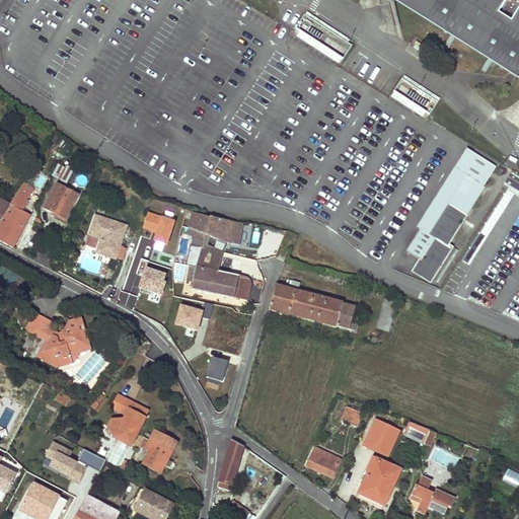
[(518,0),(399,0),(404,3),(400,9),(443,36),(447,29),(518,75),(518,72),(518,0)]
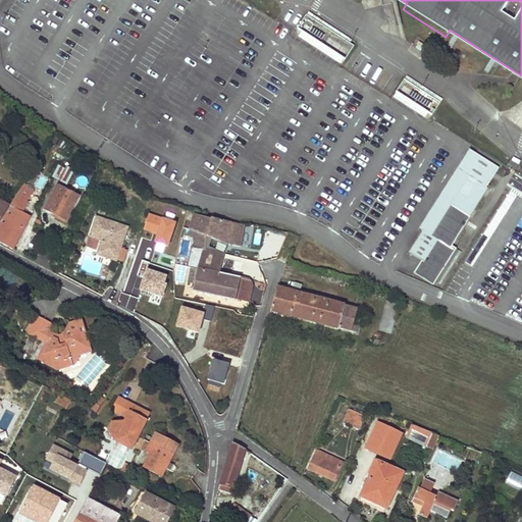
[(354,42),(306,10),(297,24),(345,56),(354,42)]
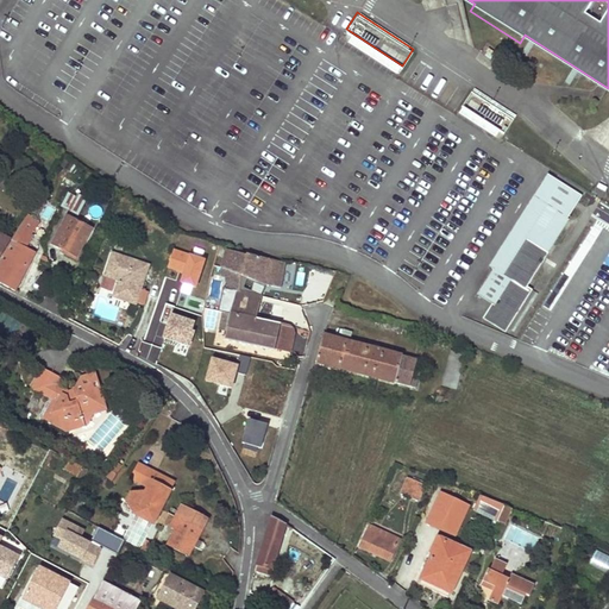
[(514,113),(471,86),(460,102),(503,130),(514,113)]
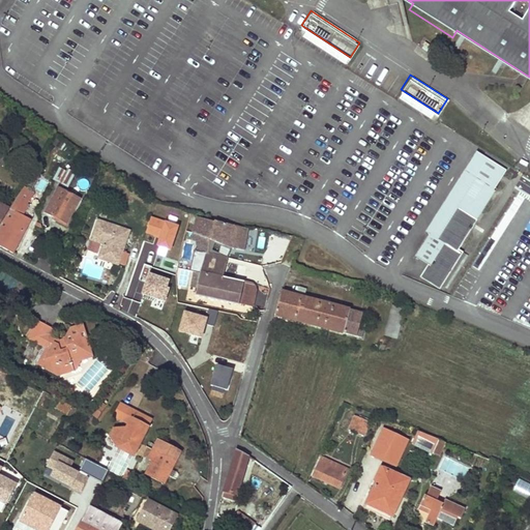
[(423,277),(439,287),(461,253),(457,251),(506,171),(479,153),(467,173),(476,179),(438,240),(444,244),(430,266),(423,277)]
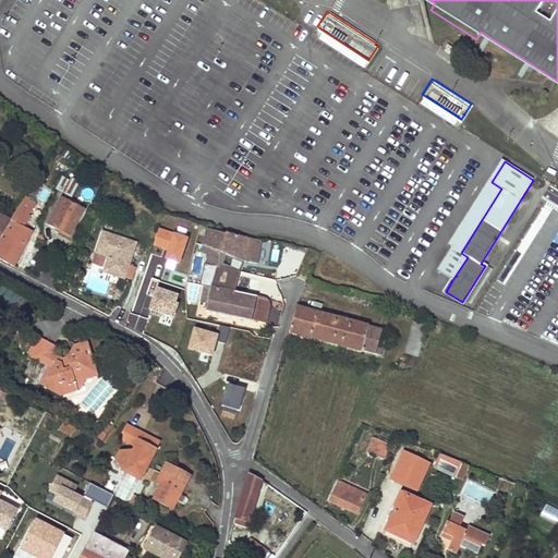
[(72,197),(80,183),(71,179),(70,181),(62,178),(56,190),(72,197)]
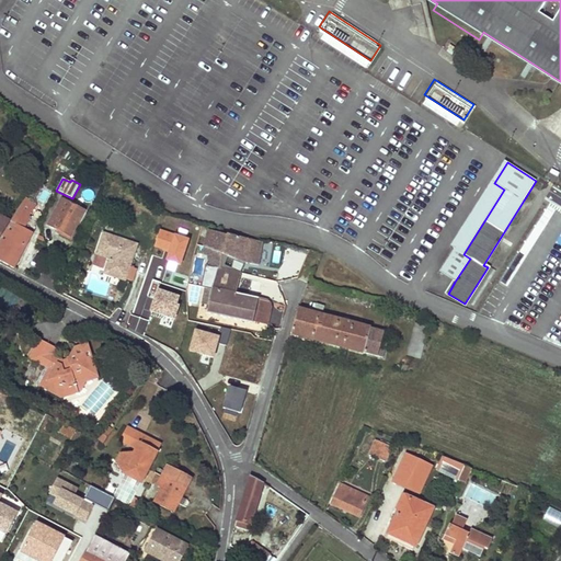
[(504,190),(494,183),(453,248),(455,249),(464,254),(504,190)]
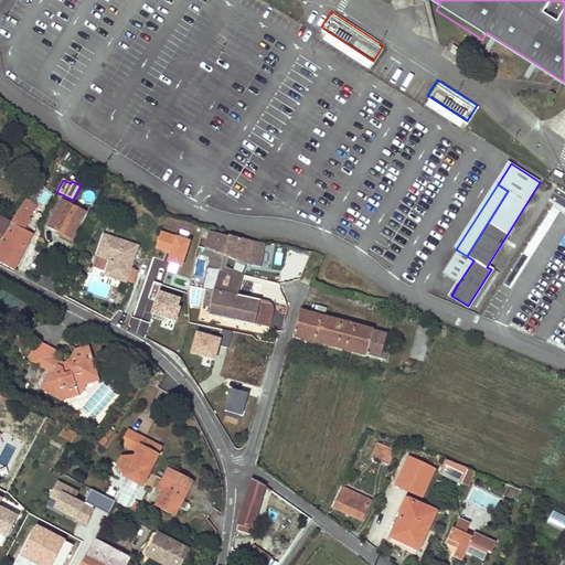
[(34,208),(24,201),(11,223),(0,240),(0,263),(14,270),(33,234),(24,230),(30,219),(28,217),(34,208)]
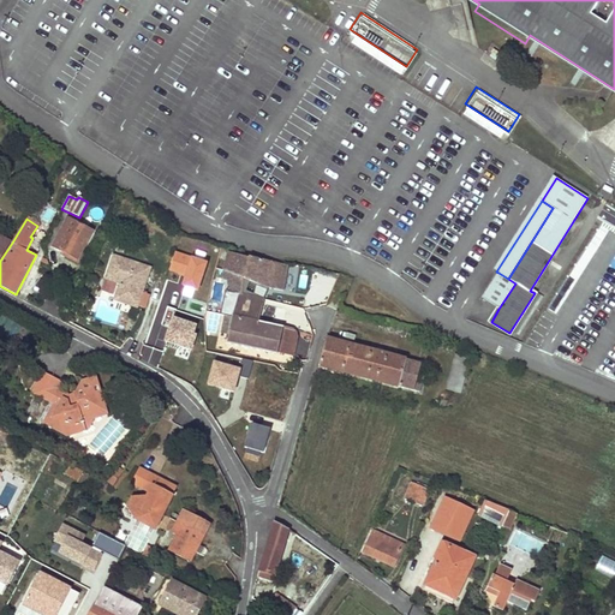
[(93,232),(67,219),(53,246),(64,251),(63,255),(79,263),(84,255),(81,254),(93,232)]
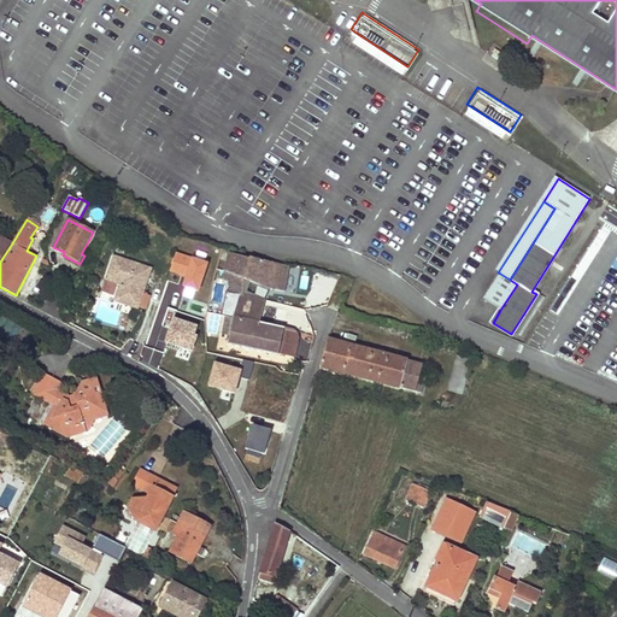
[(7,241),(0,253),(0,262),(12,244),(7,241)]
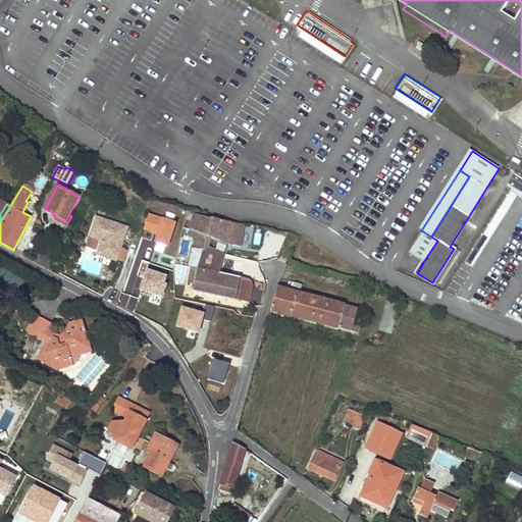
[(211,218),(195,214),(189,238),(197,240),(196,248),(192,247),(188,267),(191,268),(198,269),(195,283),(193,292),(236,301),(236,299),(249,302),(252,290),(252,288),(252,284),(251,282),(249,281),(248,280),(226,275),(228,268),(223,267),(222,274),(219,274),(223,258),(223,255),(227,247),(225,245),(225,244),(241,247),(245,225),(233,223),(225,220),(211,217),(211,218)]
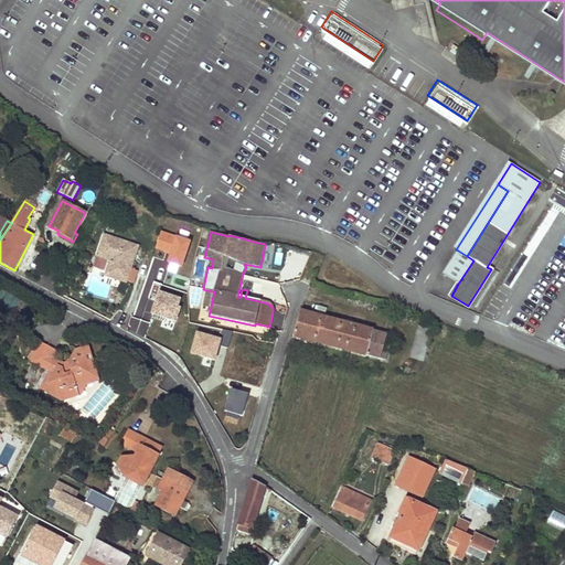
[(156,249),(170,254),(167,264),(181,268),(189,242),(160,233),(156,249)]
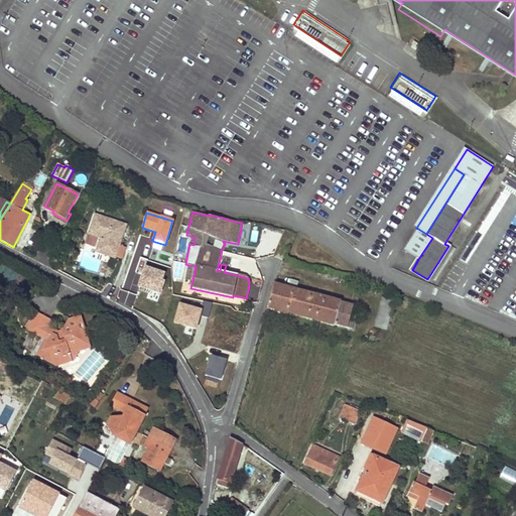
[(102,253),(115,258),(116,256),(122,258),(125,247),(119,245),(126,225),(96,214),(89,233),(101,238),(97,248),(102,253)]
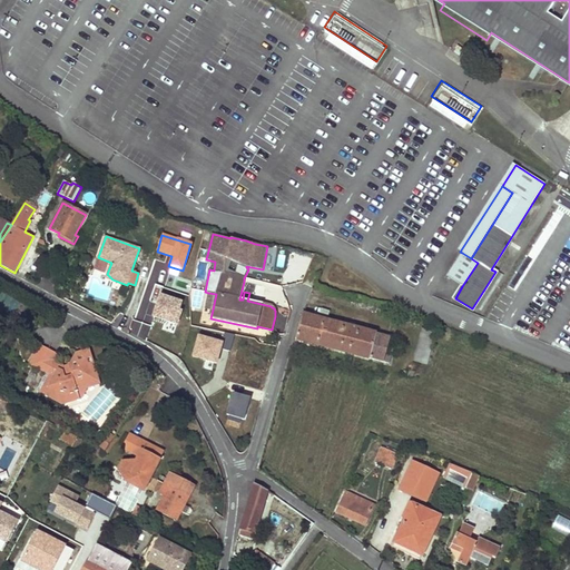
[(462,286),(478,263),(471,258),(462,253),(448,276),(462,286)]
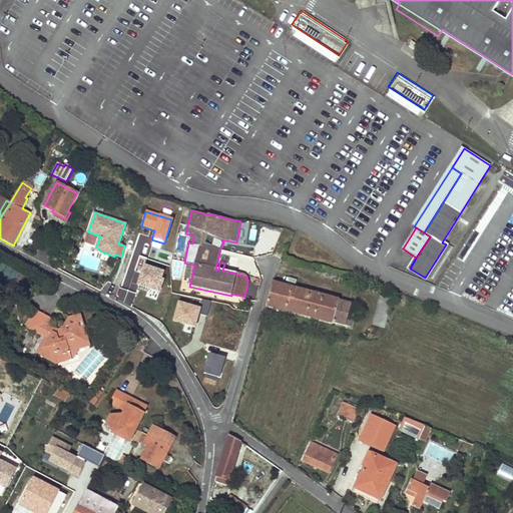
[(145,297),(158,300),(163,271),(144,268),(145,259),(138,258),(132,288),(146,290),(145,297)]
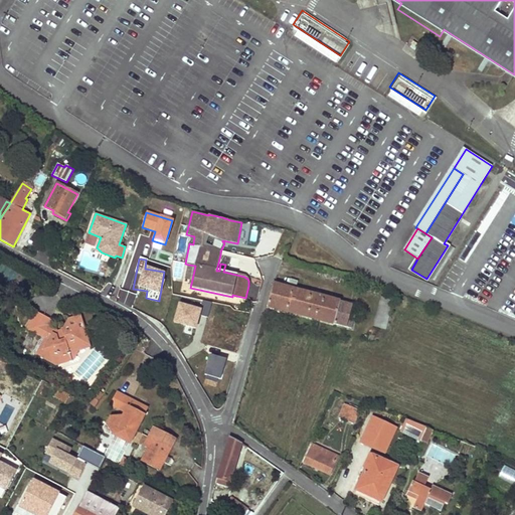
[(195,266),(188,265),(185,279),(192,280),(195,266)]
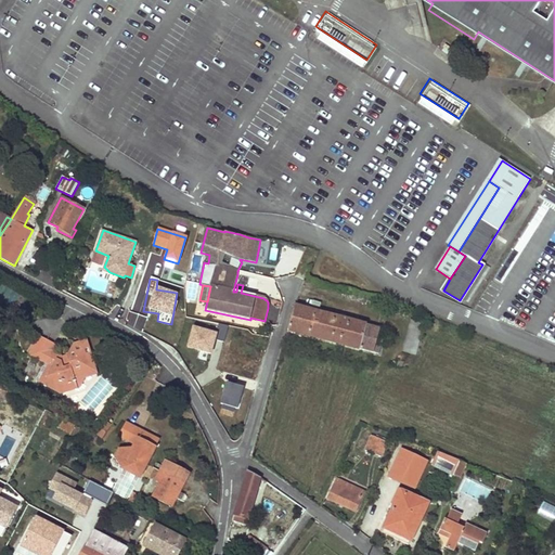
[(33,304),(25,299),(18,311),(25,315),(33,304)]
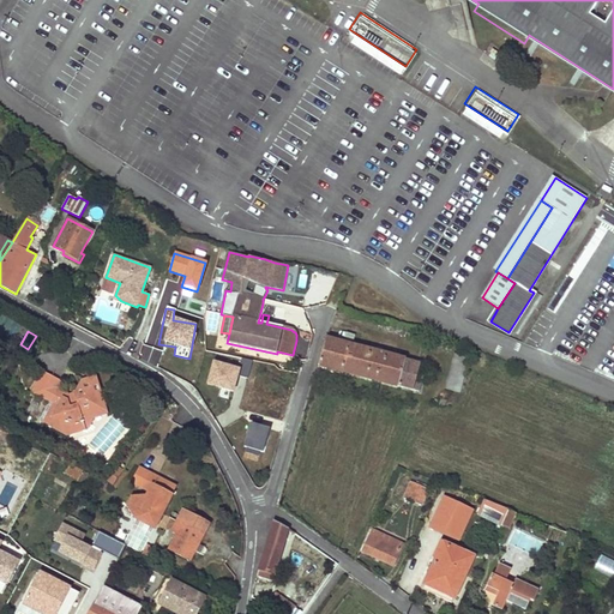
[(407,360),(407,359),(326,338),(319,366),(399,386),(414,390),(416,378),(419,369),(421,363),(407,360)]
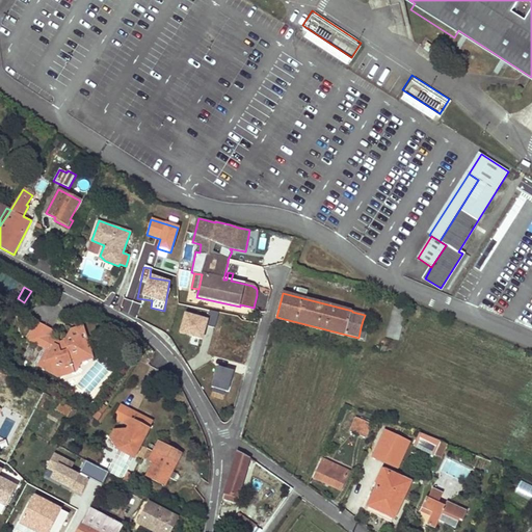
[(214,327),(217,313),(211,311),(208,326),(214,327)]
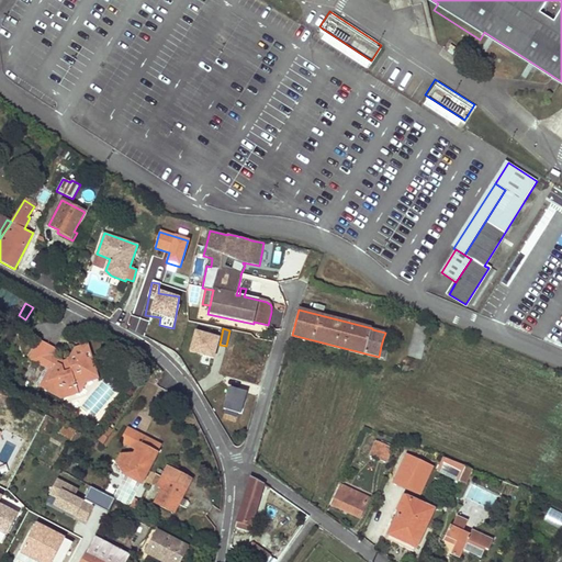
[(213,362),(220,338),(194,332),(188,356),(213,362)]
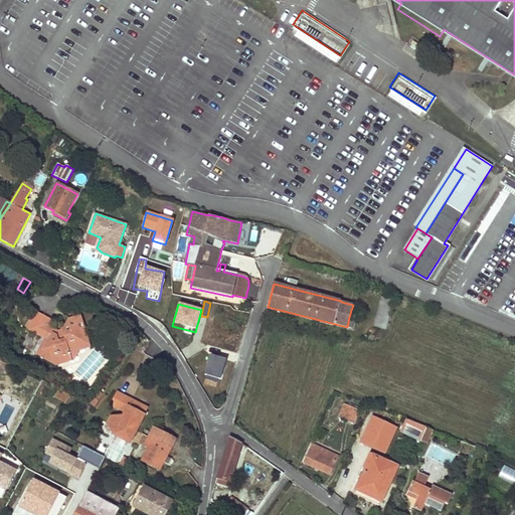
[(49,326),(51,321),(35,312),(27,329),(41,336),(49,340),(41,357),(49,361),(51,357),(62,363),(73,359),(78,349),(80,346),(90,344),(80,316),(68,319),(64,329),(63,334),(57,336),(47,331),(49,326)]
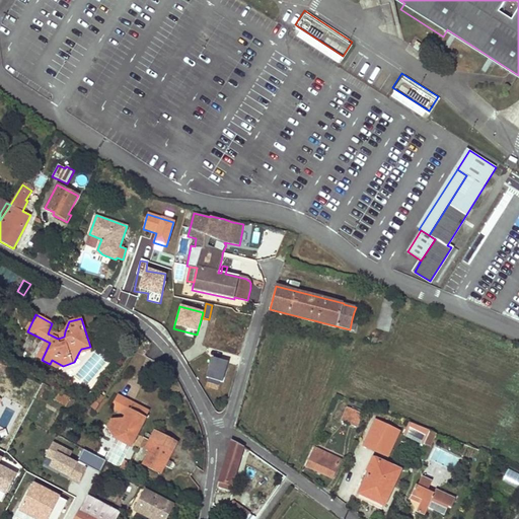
[(50,328),(48,334),(58,339),(64,337),(65,331),(59,334),(50,328)]
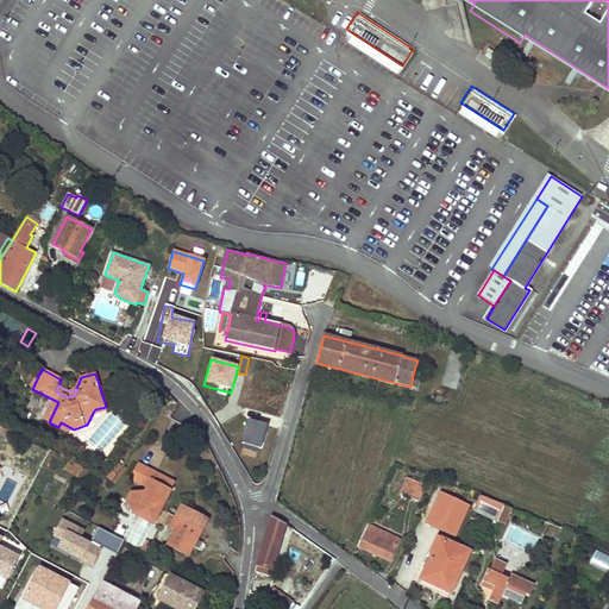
[(58,402),(49,397),(39,418),(49,422),(58,402)]
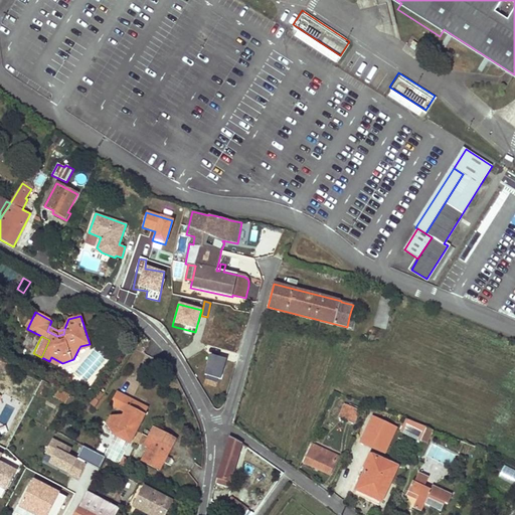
[(69,394),(58,389),(54,396),(65,402),(69,394)]
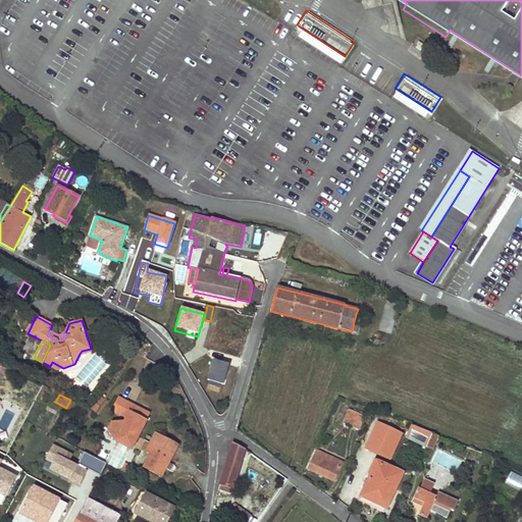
[(103,402),(95,397),(89,406),(97,412),(103,402)]
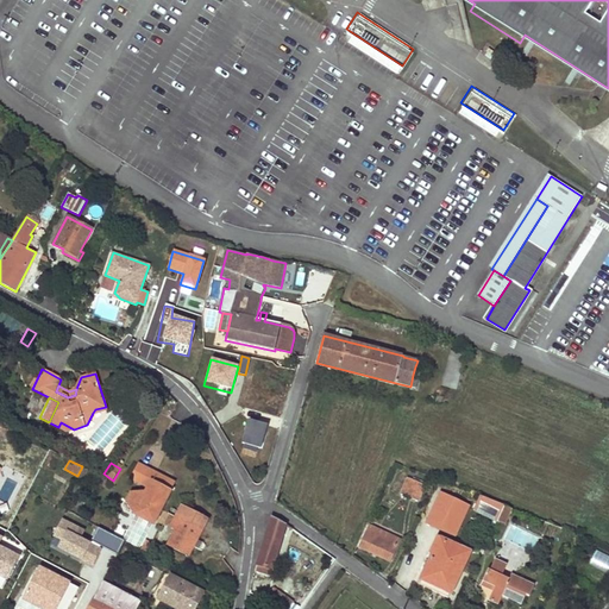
[(148,469),(138,464),(131,478),(140,483),(148,469)]
